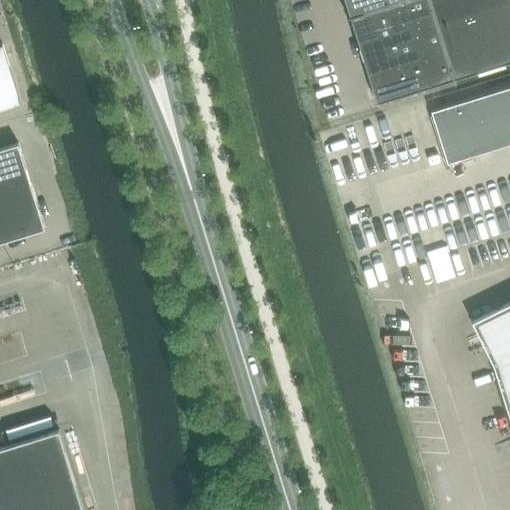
[(509,0),(343,0),(349,18),(346,18),(347,19),(349,19),(376,105),(452,81),(453,83),(454,83),(453,80),(509,62),(509,0)]
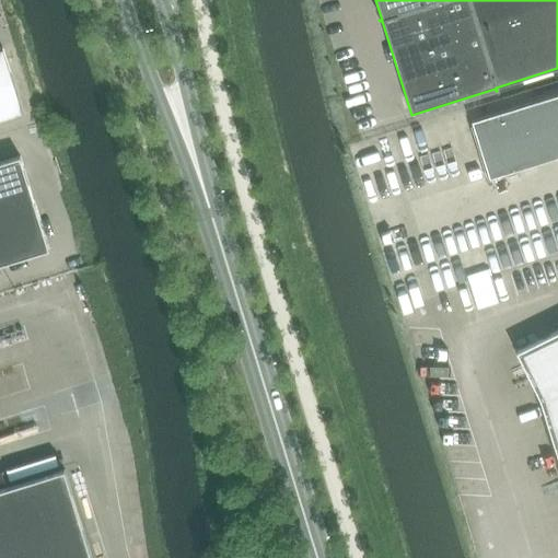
[(0,123),(22,117),(1,50),(0,50),(0,123)]
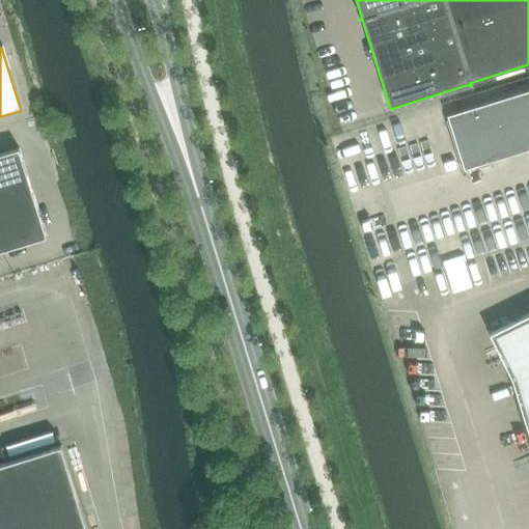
[(528,91),(446,117),(447,121),(463,170),(477,166),(528,149),(528,91)]
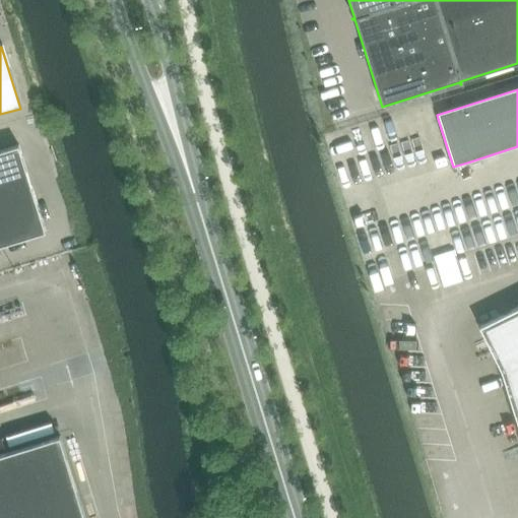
[(0,247),(44,234),(17,147),(0,151),(0,247)]
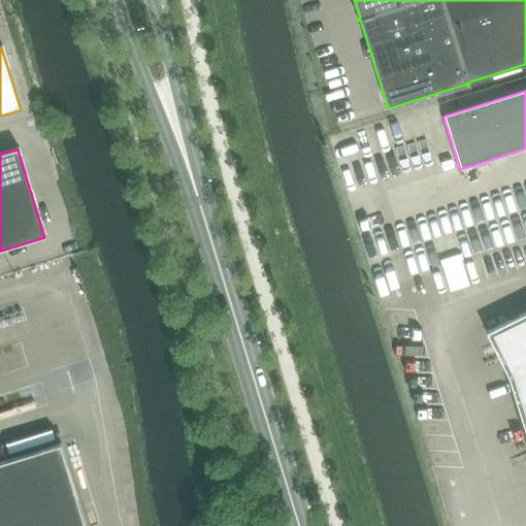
[(525,437),(525,313),(486,334),(507,379),(525,437)]
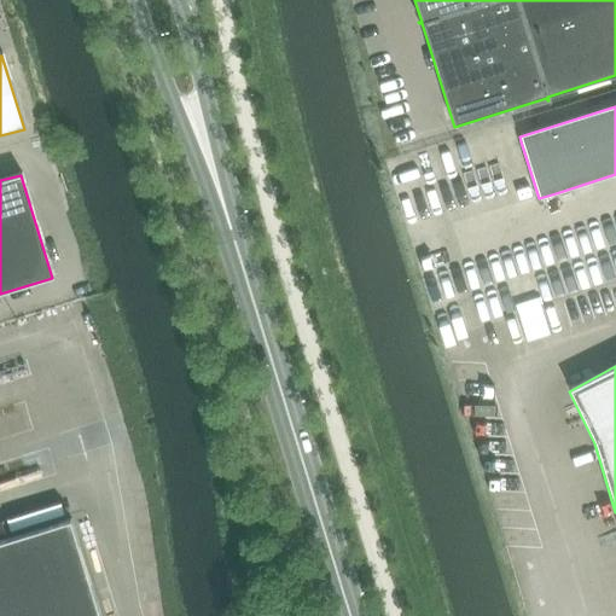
[(98,615),(69,521),(0,541),(0,615),(98,615)]
